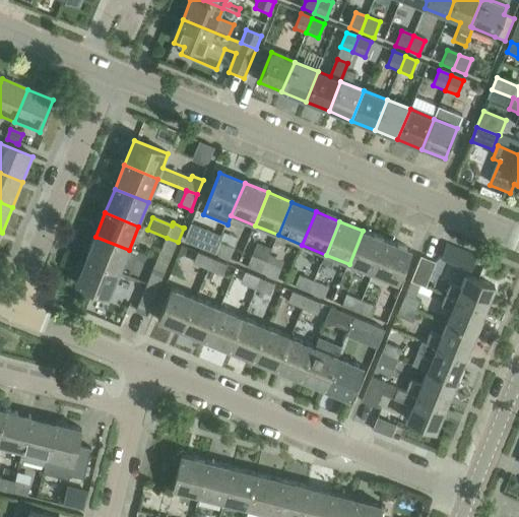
[(363,231),(349,264),(374,274),(387,241),(363,231)]
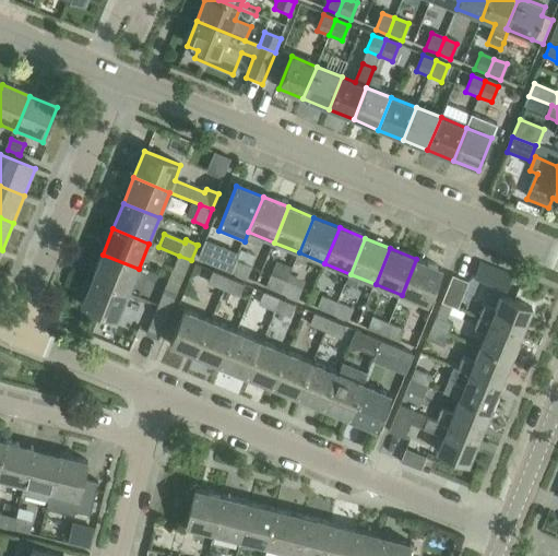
[(226,249),(217,269),(232,274),(236,262),(239,255),(226,249)]
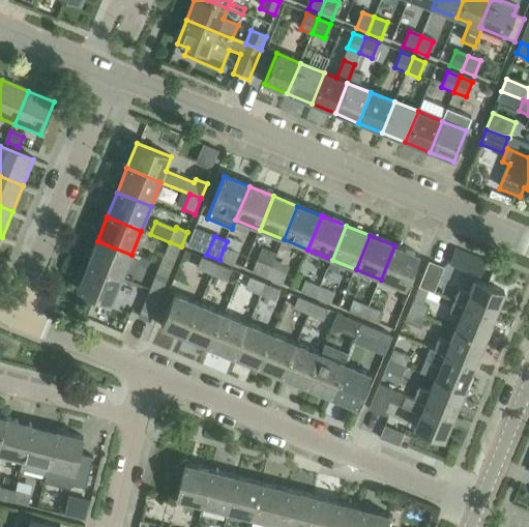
[(97,241),(87,266),(121,280),(131,255),(97,241)]
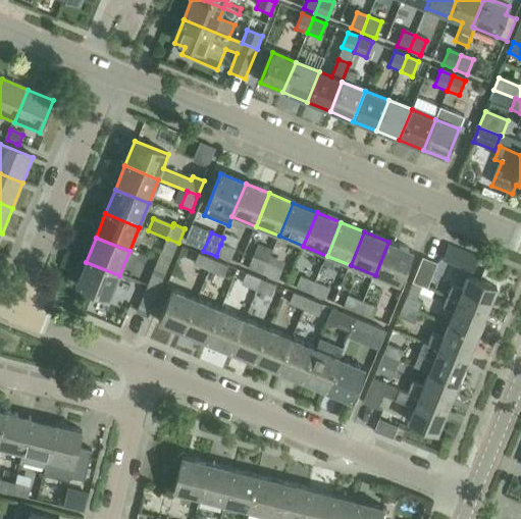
[(167,239),(157,263),(168,267),(178,243),(167,239)]
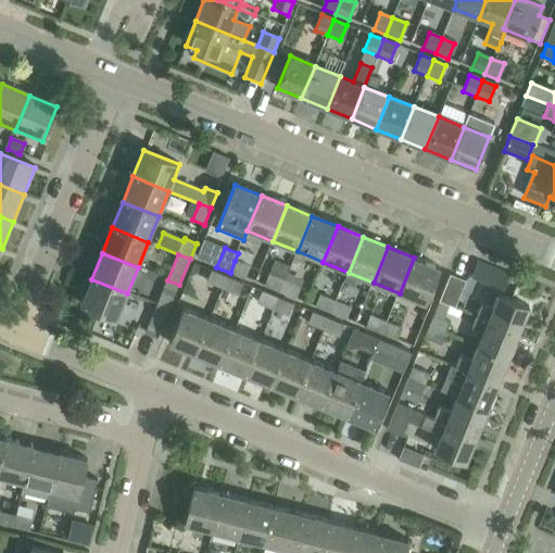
[(414,258),(400,293),(425,304),(440,268),(414,258)]
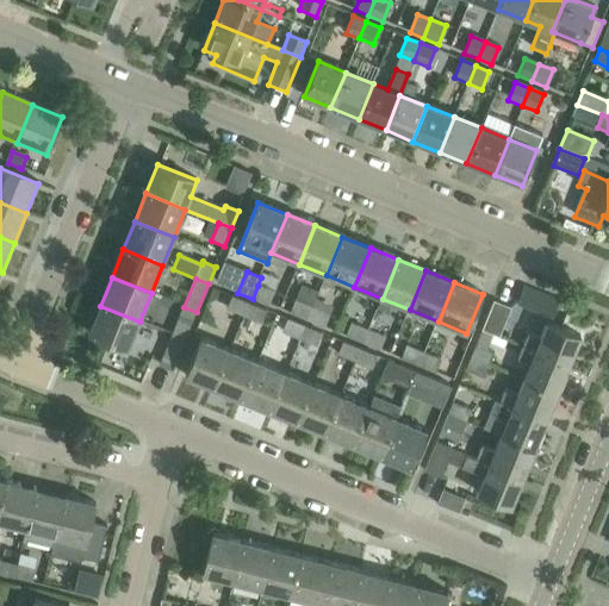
[(269,306),(269,305),(275,293),(258,286),(253,299),(269,306)]
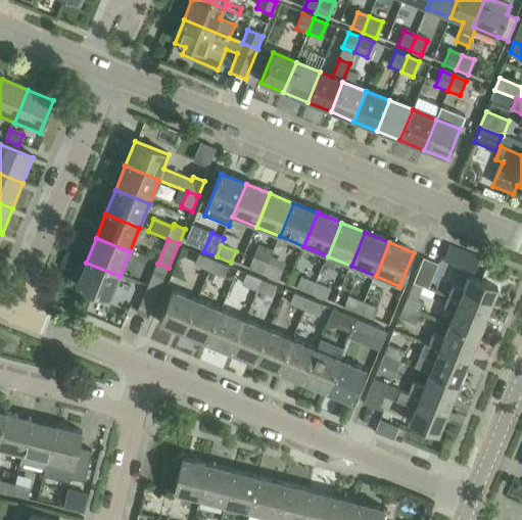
[(456,265),(456,266),(474,273),(480,258),(461,251),(460,253),(456,265)]
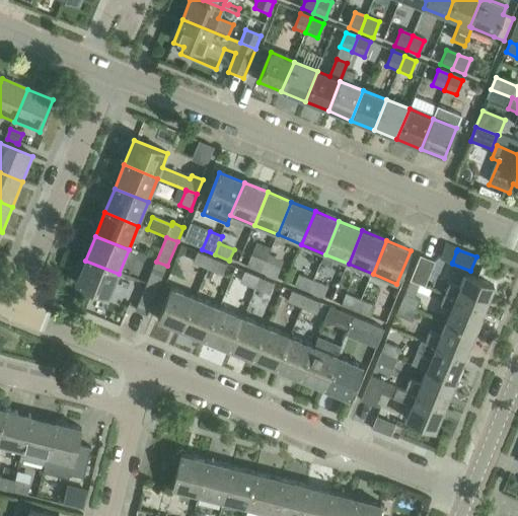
[(198,253),(198,254),(193,265),(207,271),(212,259),(198,253)]
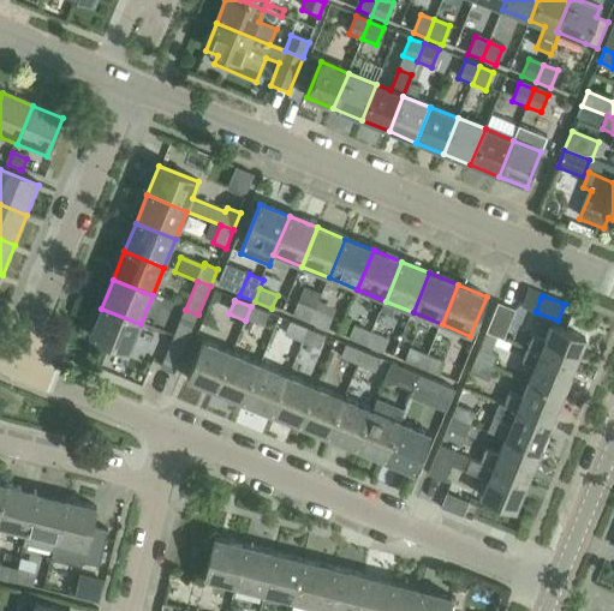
[(298,304),(293,316),(293,317),(310,324),(316,311),(298,304)]
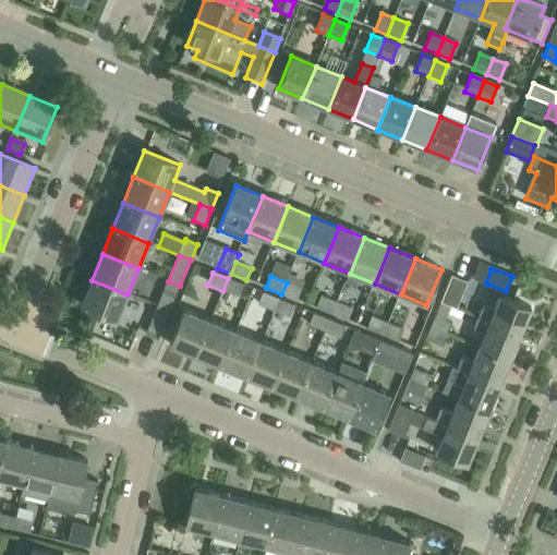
[(442,303),(458,310),(468,284),(452,277),(442,303)]
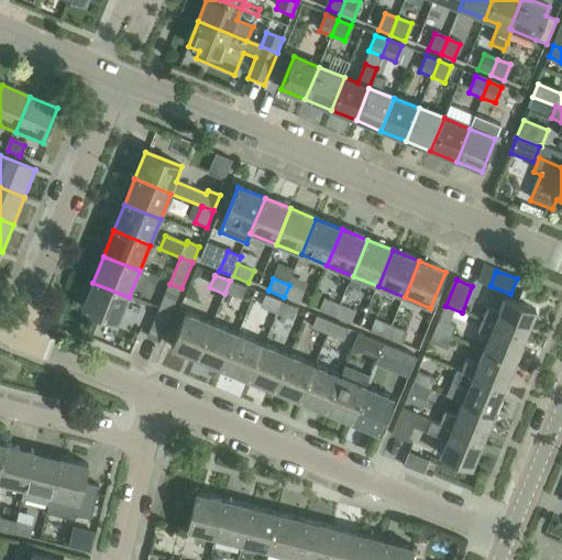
[(230,281),(224,294),(242,300),(246,288),(230,281)]
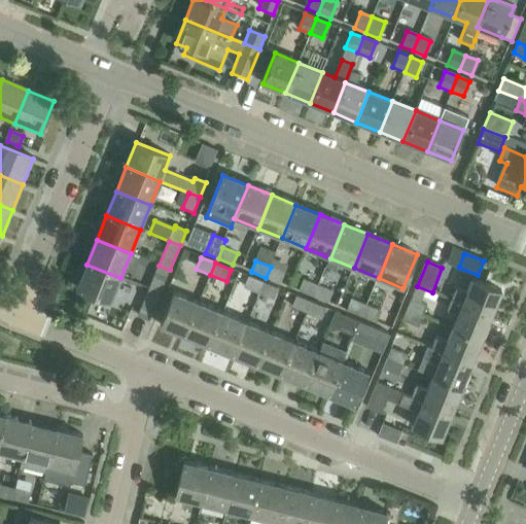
[(86,265),(77,288),(111,303),(120,278),(86,265)]
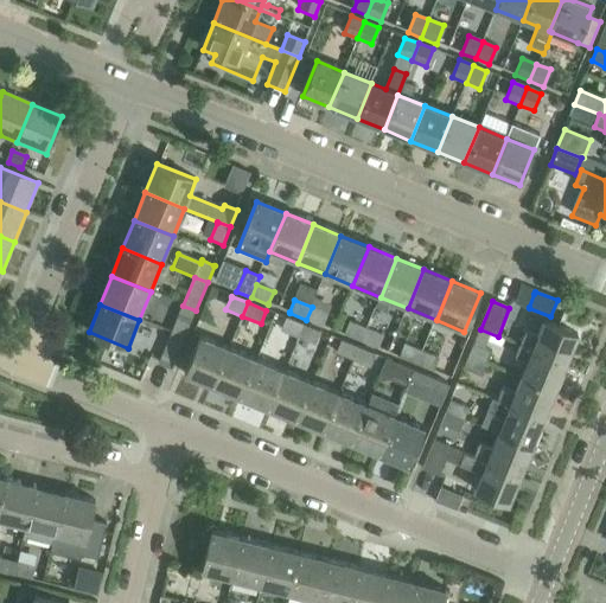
[(324,327),(324,326),(329,314),(312,307),(306,320),(324,327)]
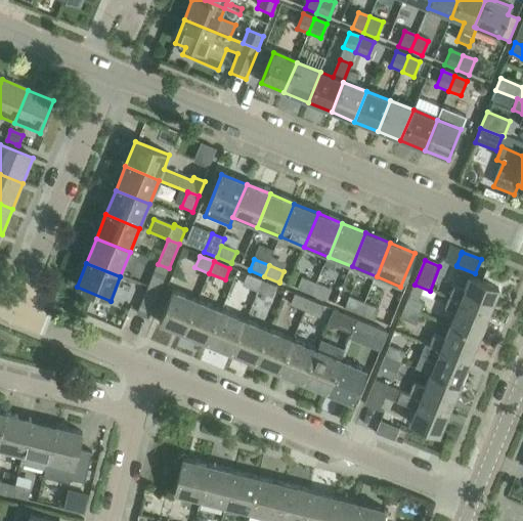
[(155,272),(148,288),(160,292),(166,276),(155,272)]
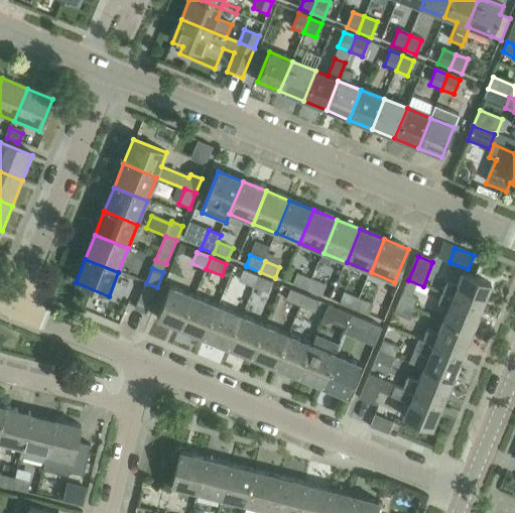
[(254,288),(258,277),(244,271),(239,282),(254,288)]
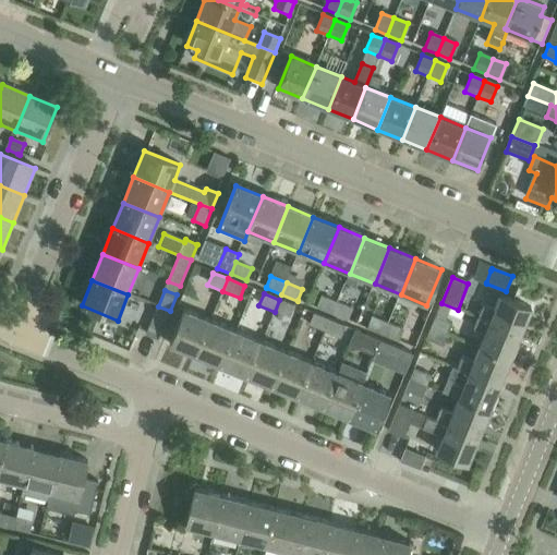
[(322,297),(316,309),(333,315),(337,303),(322,297)]
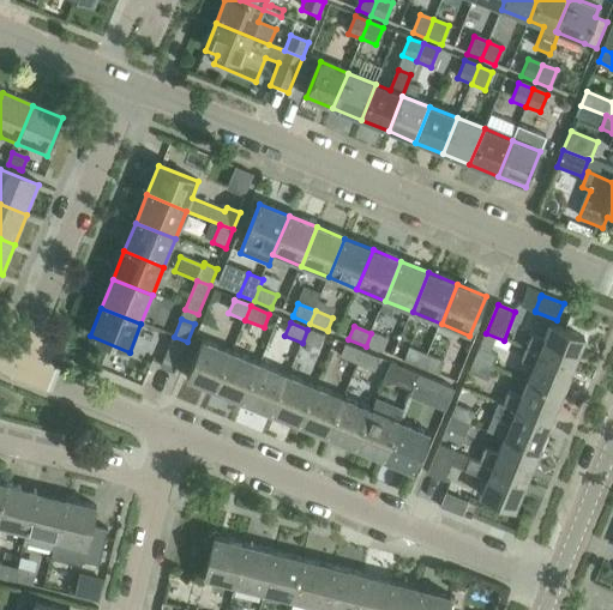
[(533,337),(527,350),(574,369),(586,339),(552,326),(545,342),(533,337)]
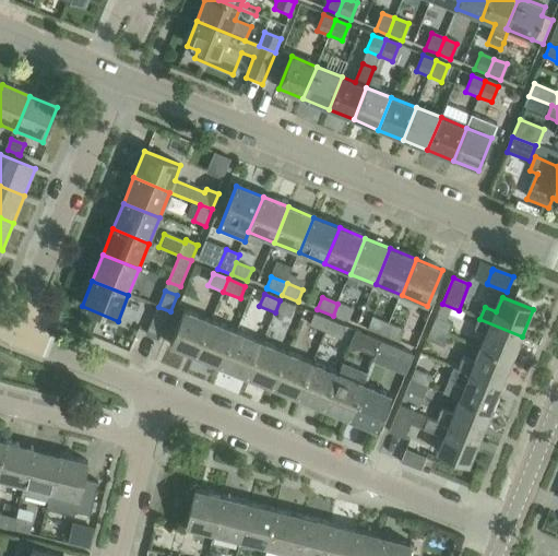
[(280,300),(275,312),(291,319),(296,307),(280,300)]
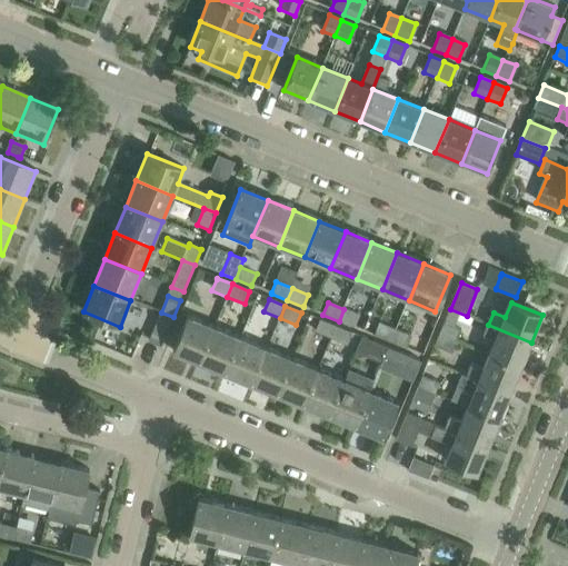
[(360,316),(344,309),(339,321),(355,328),(360,316)]
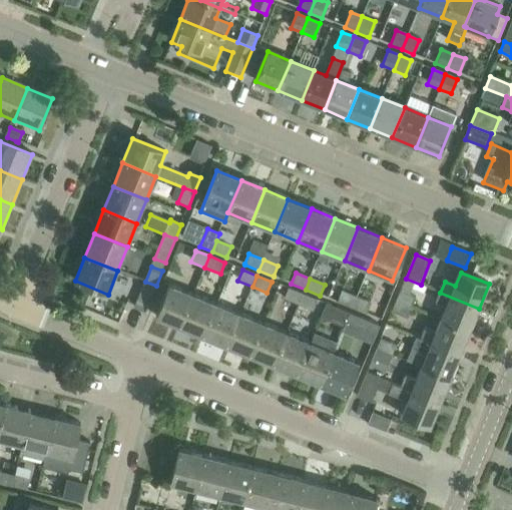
[(396,303),(412,310),(416,299),(410,296),(415,283),(420,285),(421,285),(406,279),(396,303)]
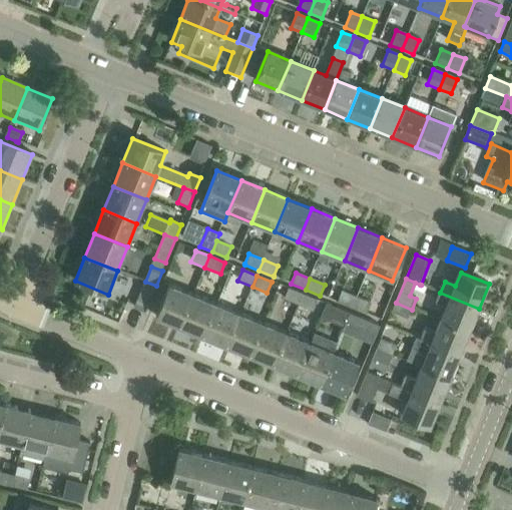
[(134,309),(145,313),(156,286),(145,282),(142,290),(134,309)]
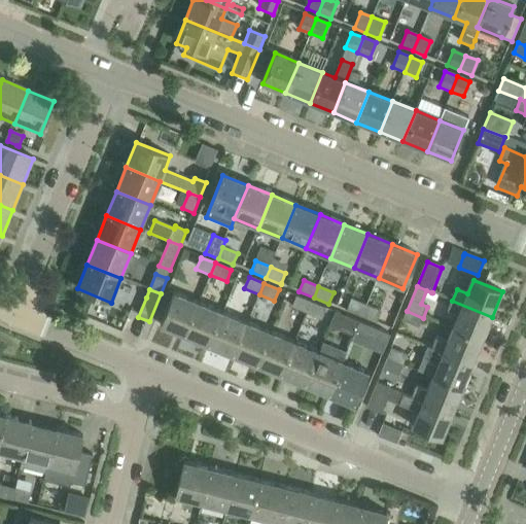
[(174,293),(161,326),(185,337),(199,303),(174,293)]
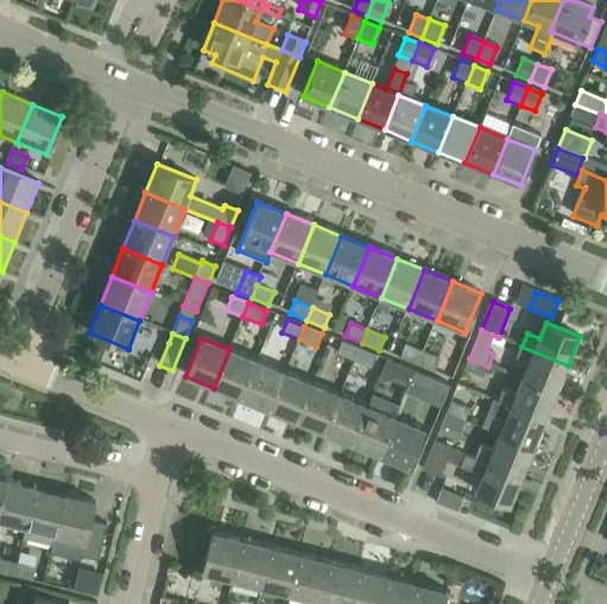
[(354,362),(360,349),(342,342),(337,355),(354,362)]
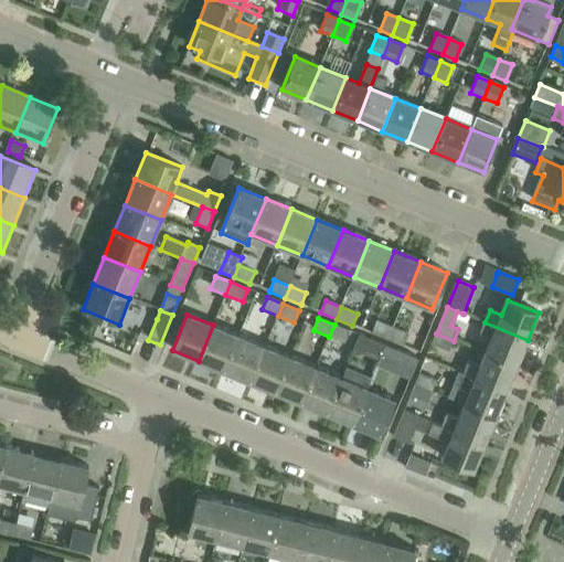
[(389,340),(393,328),(378,321),(372,333),(389,340)]
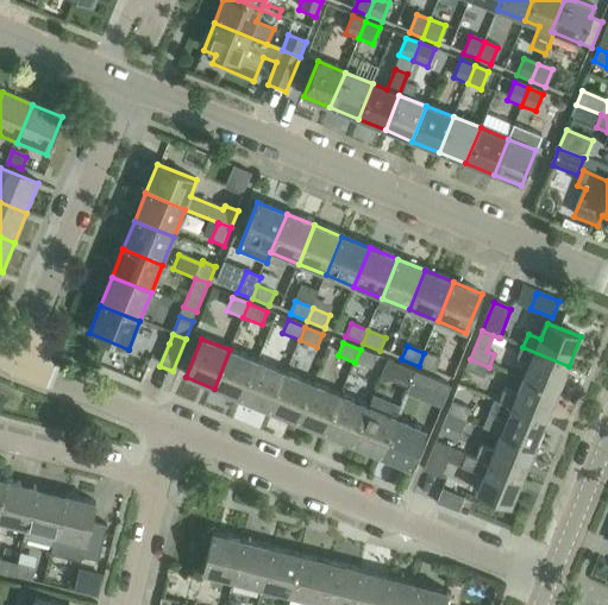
[(518,359),(530,365),(524,380),(557,395),(569,366),(522,347),(518,359)]
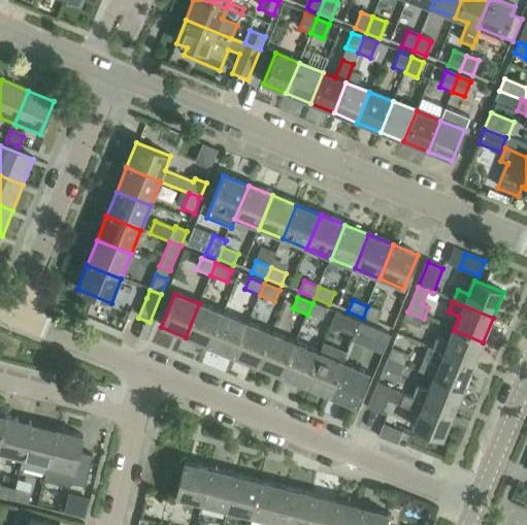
[(186,337),(209,348),(224,314),(199,303),(186,337)]
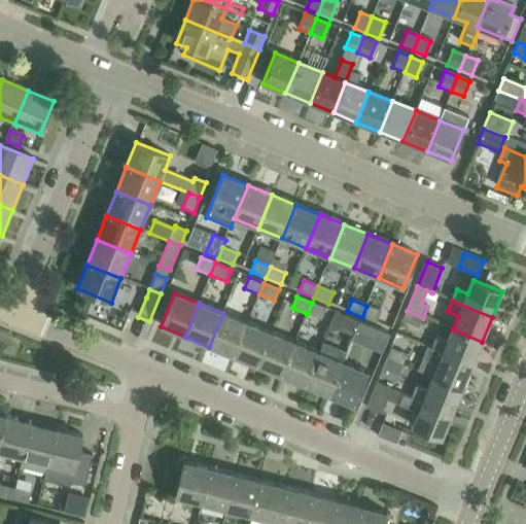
[(312,303),(307,314),(322,320),(326,309),(312,303)]
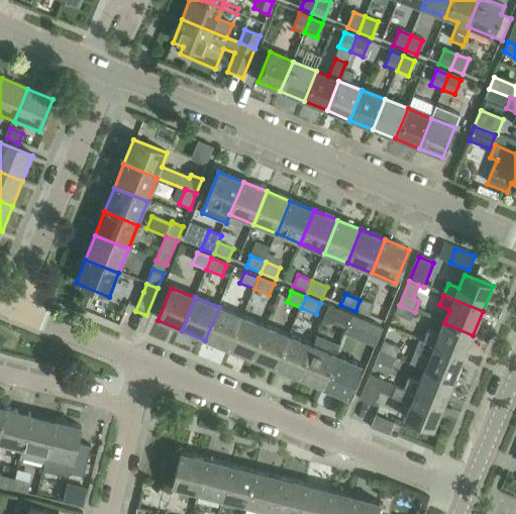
[(359,300),(355,311),(370,317),(375,306),(359,300)]
